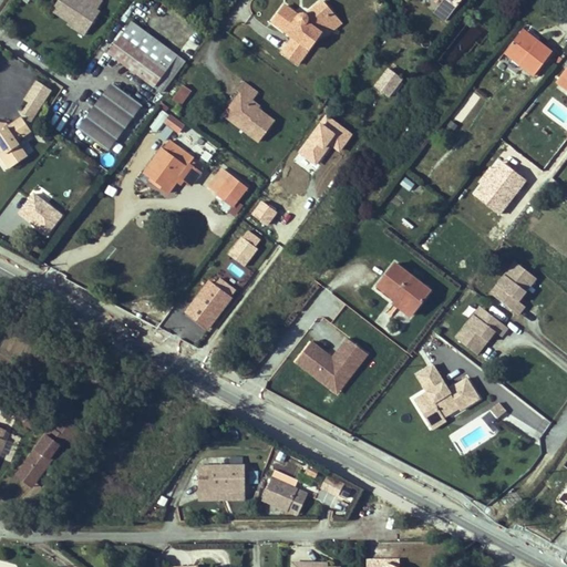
[(81,6),(71,0),(60,0),(52,12),(71,23),(73,20),(90,30),(101,13),(99,11),(104,2),(101,0),(81,0),(83,1),(81,6)]
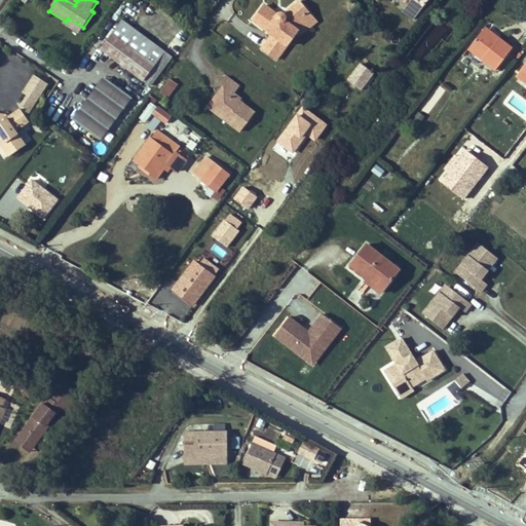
[(262,48),(275,59),(297,30),(291,26),(308,10),(299,0),(297,0),(284,11),(282,11),(279,11),(277,12),(275,14),(264,5),(253,21),(272,35),(262,48)]
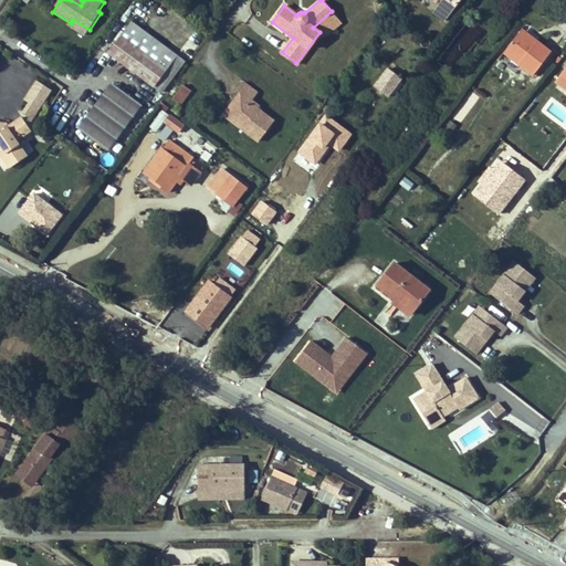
[(342,23),(332,11),(313,28),(320,32),(325,37),(342,23)]
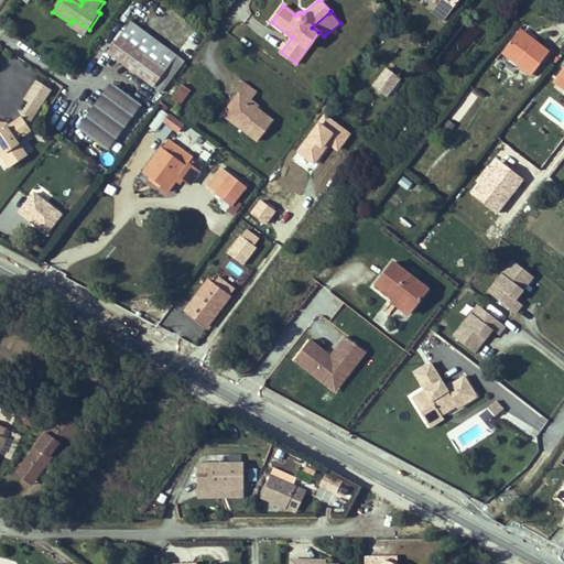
[(85,36),(89,30),(73,20),(71,23),(68,25),(85,36)]
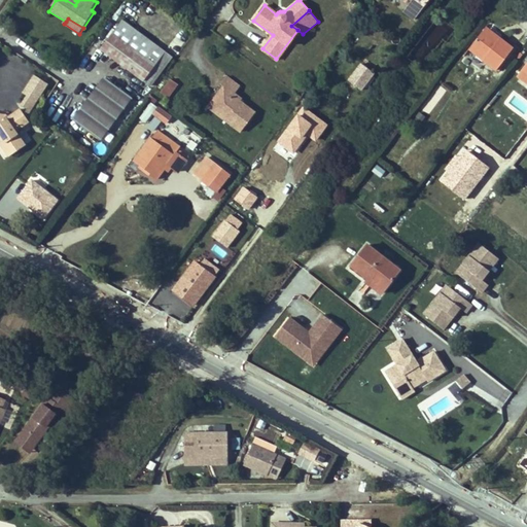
[(112,33),(144,57),(153,44),(121,21),(112,33)]
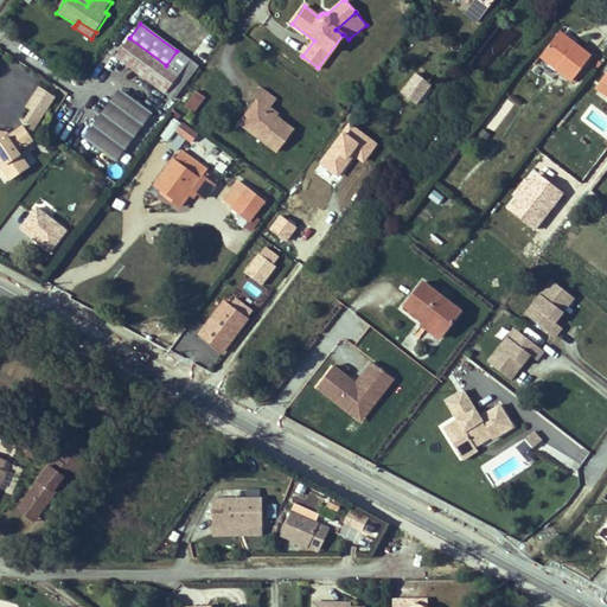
[(556,36),(572,48),(575,44),(560,31),(556,36)]
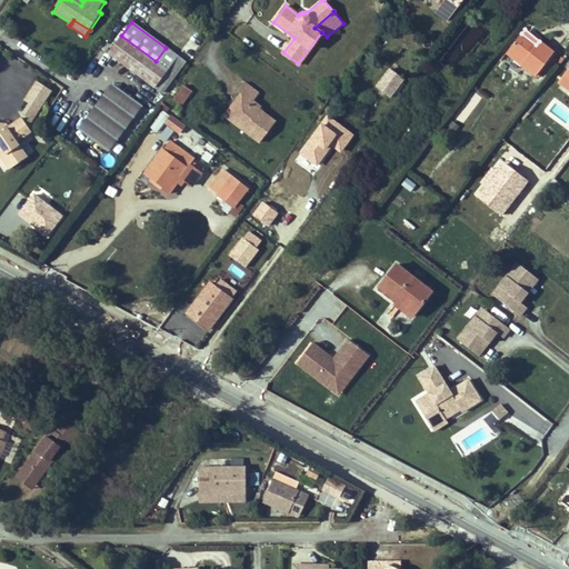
[(506,52),(536,76),(553,52),(539,41),(536,45),(521,33),(506,52)]
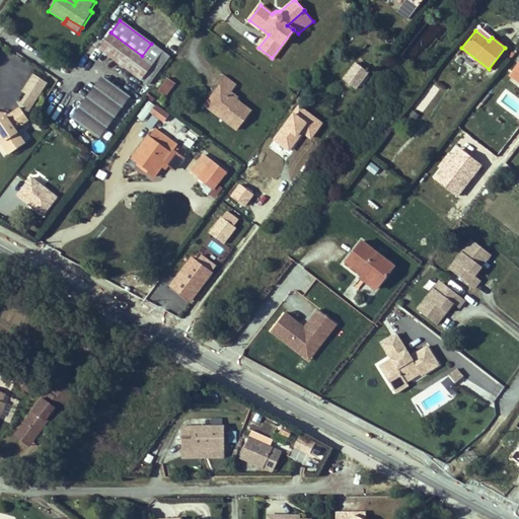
[(151,44),(142,56),(110,32),(99,50),(140,79),(161,51),(151,44)]
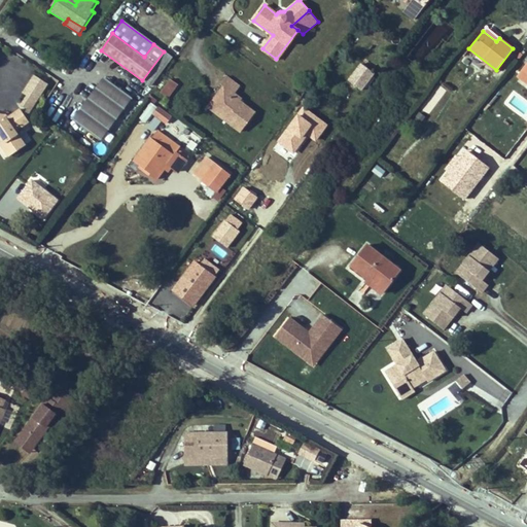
[(142,80),(150,86),(171,58),(164,51),(142,80)]
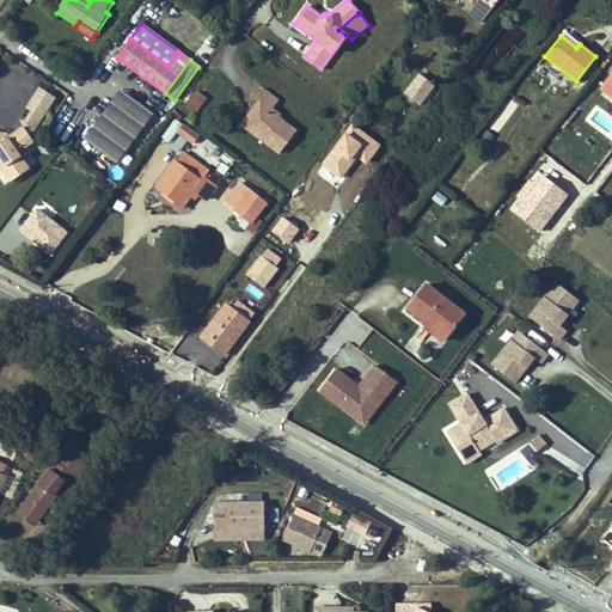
[(428,61),(414,80),(428,91),(442,72),(428,61)]
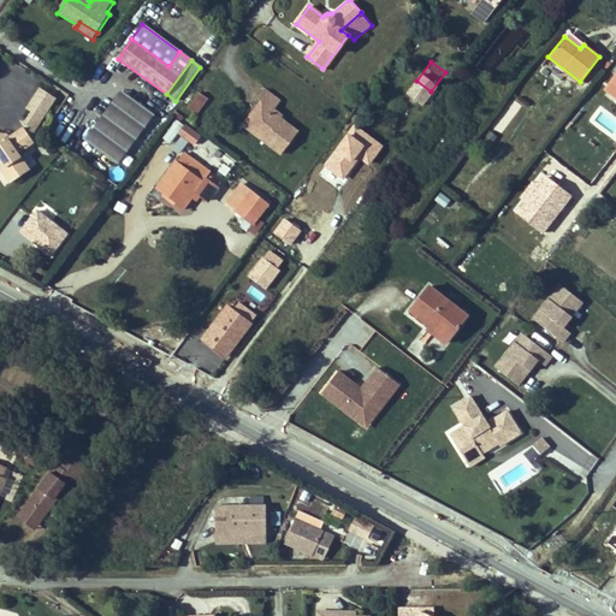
[(59,95),(43,84),(30,104),(35,108),(29,119),(34,123),(37,125),(59,95)]
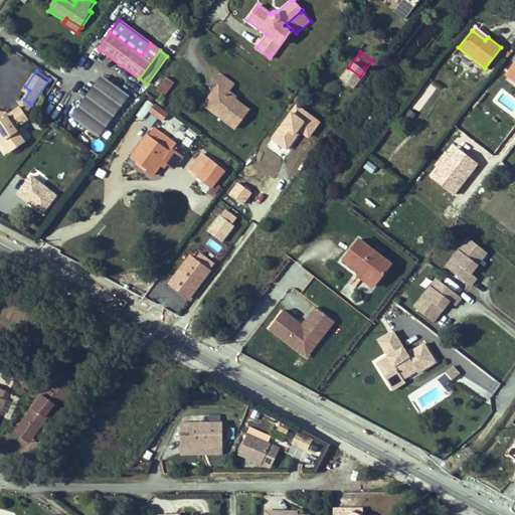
[(249,110),(234,99),(235,97),(228,92),(233,86),(220,75),(215,82),(217,83),(211,93),(216,97),(209,105),(221,115),(219,117),(234,129),(249,110)]
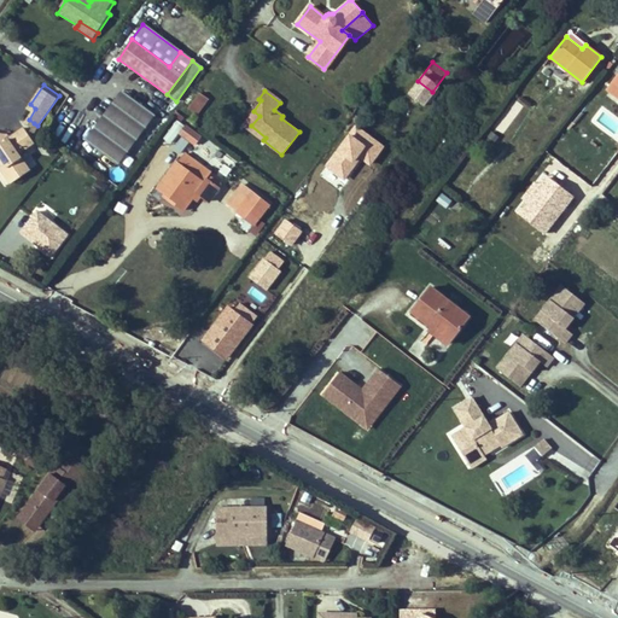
[(199,92),(188,108),(197,115),(208,99),(199,92)]
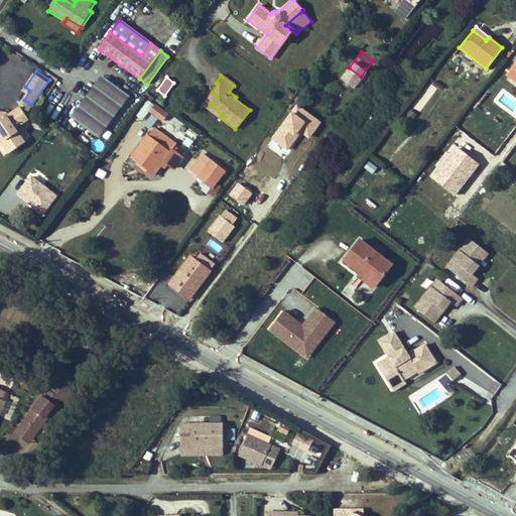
[(104,78),(73,118),(97,136),(127,96),(104,78)]
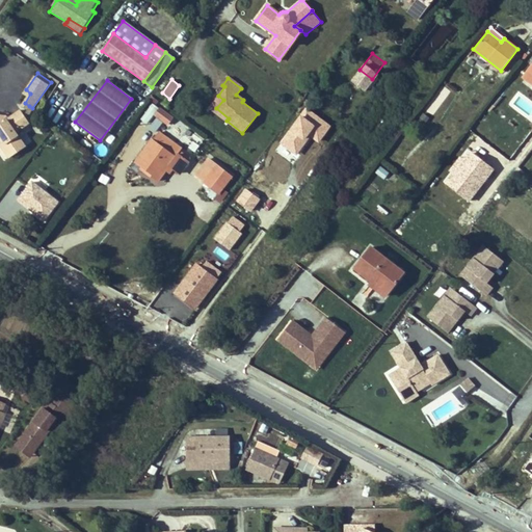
[(216,108),(223,100),(218,96),(209,108),(227,121),(229,118),(216,108)]
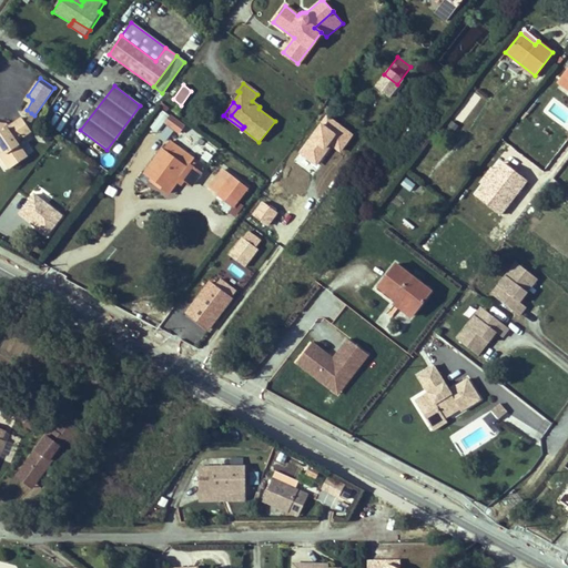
[(158,132),(170,118),(163,112),(151,127),(158,132)]
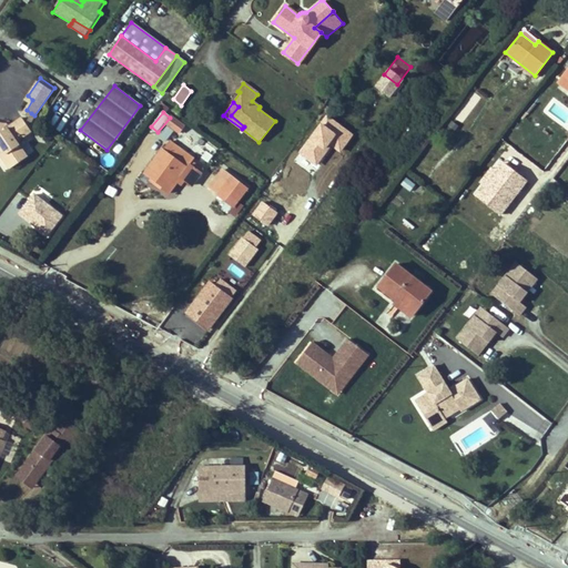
[(34,115),(31,113),(24,123),(31,130),(34,128),(31,122),(34,115)]
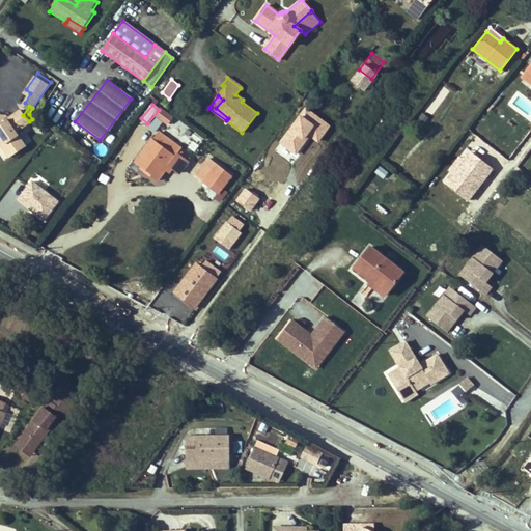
[(167,127),(173,117),(161,108),(155,117),(167,127)]
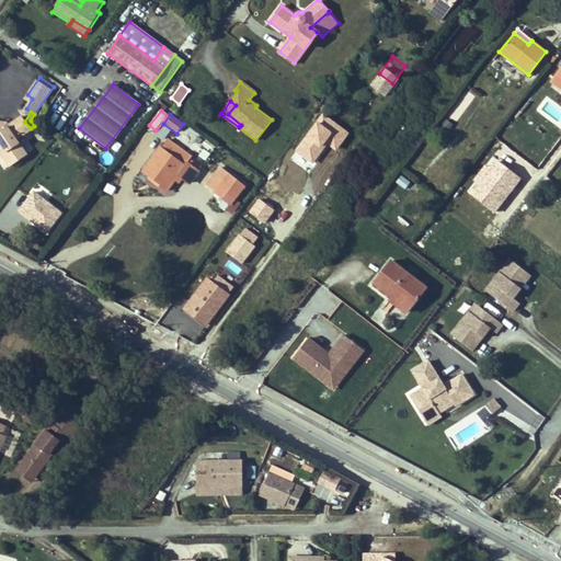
[(0,152),(10,167),(26,155),(15,139),(31,128),(24,122),(21,116),(7,126),(0,125),(0,152)]
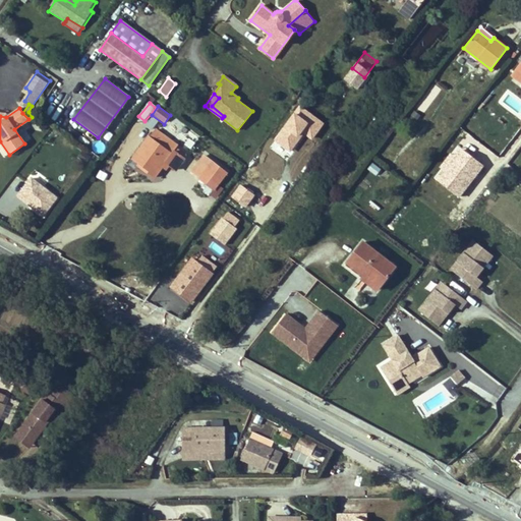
[(154,177),(165,162),(175,169),(183,159),(173,152),(171,155),(149,137),(132,159),(138,163),(148,170),(146,172),(154,177)]
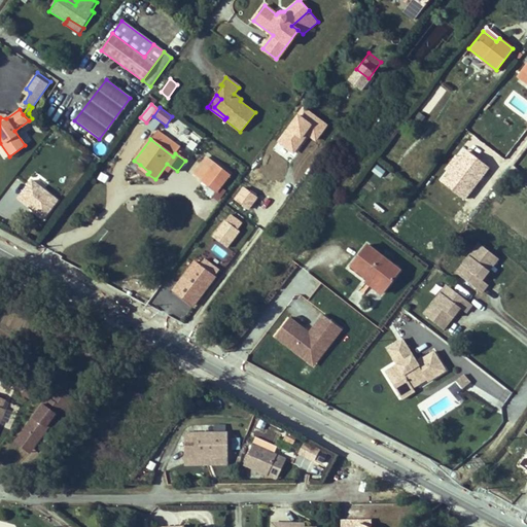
[(207,175),(202,181),(215,191),(227,175),(207,160),(200,169),(207,175)]
